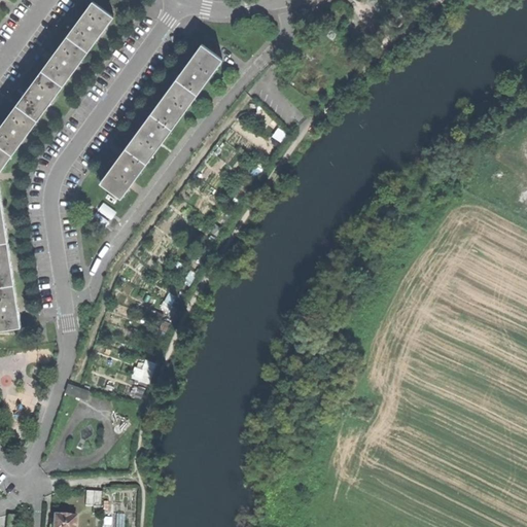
[(0,328),(22,325),(20,313),(19,308),(16,297),(8,240),(0,188),(0,186),(0,171),(37,123),(45,110),(48,106),(58,94),(70,76),(73,72),(79,64),(96,41),(99,37),(103,31),(114,16),(93,1),(77,23),(74,27),(53,57),(49,61),(28,91),(24,95),(2,125),(0,127),(0,328)]
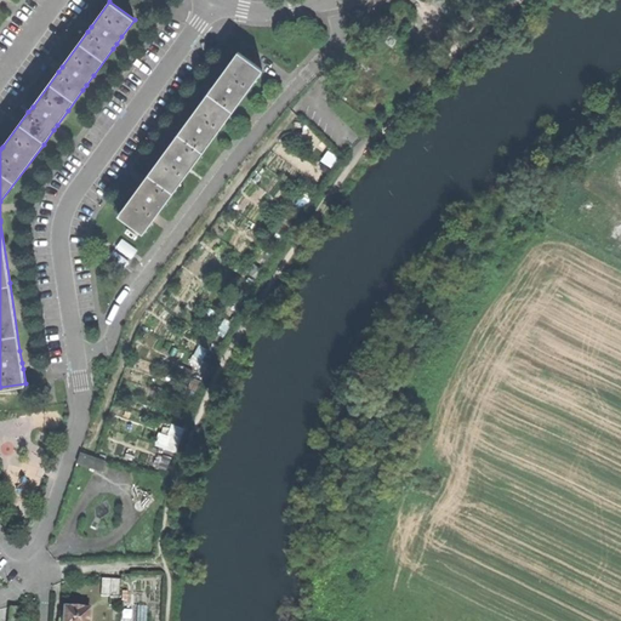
[(142,183),(119,215),(131,223),(141,231),(143,233),(262,69),(238,52),(226,69),(215,83),(212,87),(195,110),(186,124),(182,129),(175,138),(171,143),(166,149),(142,183)]
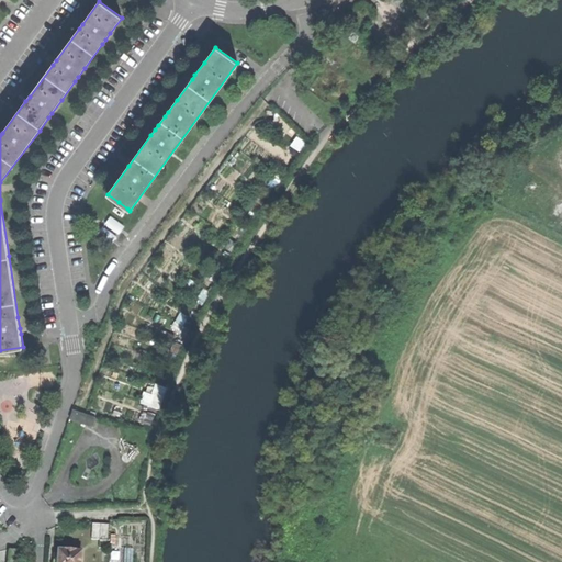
[(293,145),(304,150),(308,142),(299,136),(293,145)]
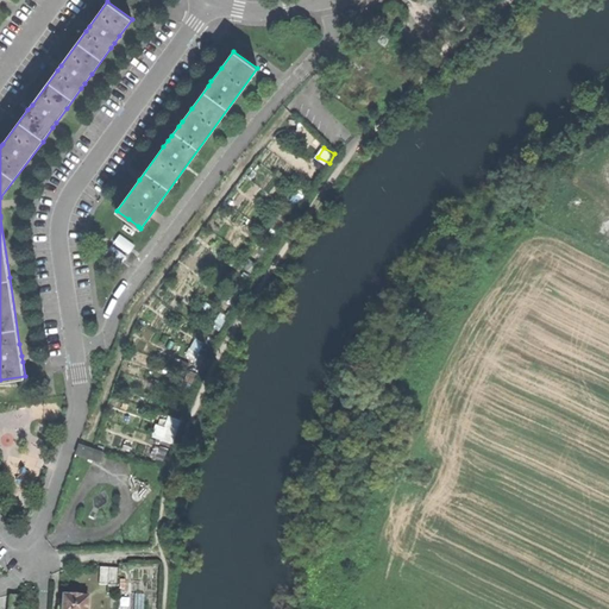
[(138,226),(129,219),(126,223),(124,225),(133,232),(136,228),(138,226)]
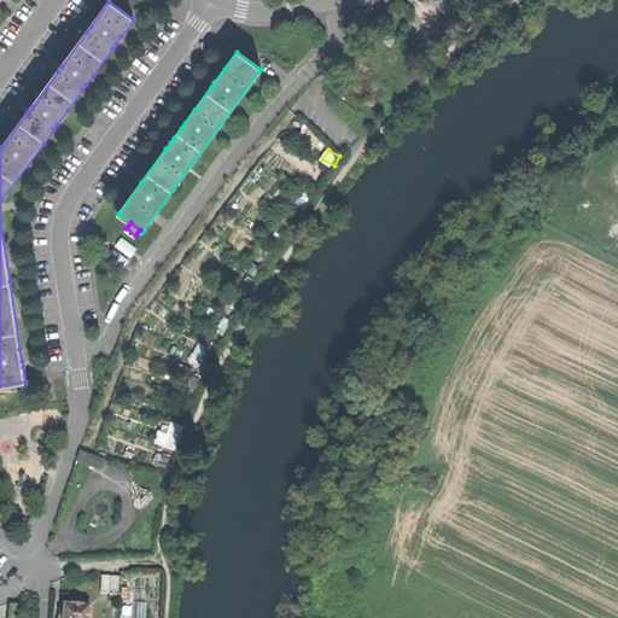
[(121,238),(108,257),(123,269),(136,250),(121,238)]
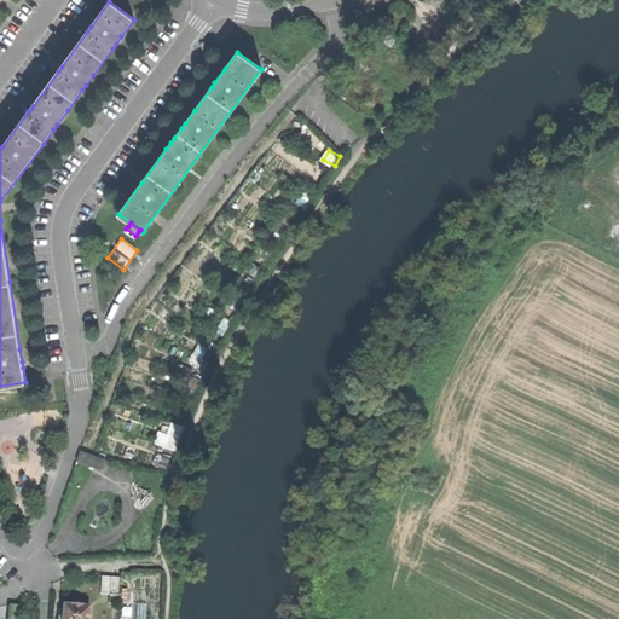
[(76,461),(100,469),(105,460),(80,451),(76,461)]
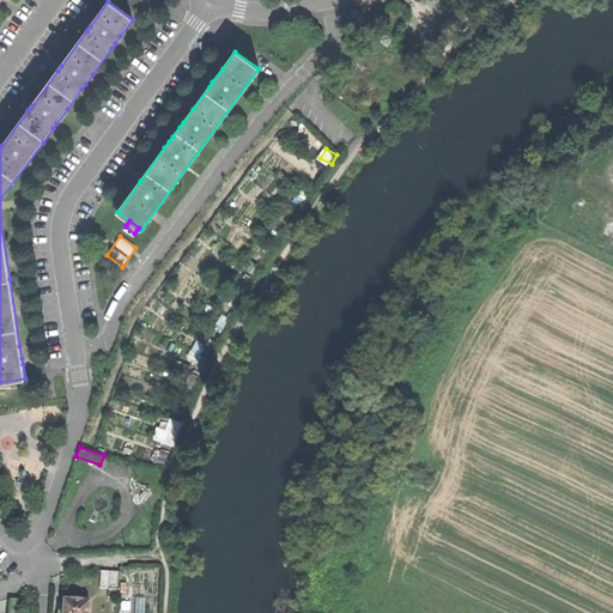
[(133,490),(138,489),(139,485),(138,481),(133,479),(129,481),(128,485),(129,489),(133,490)]
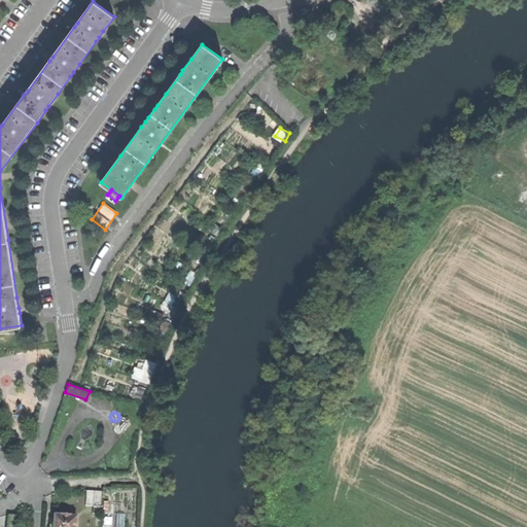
[(76,447),(80,449),(84,441),(93,435),(93,434),(89,420),(80,429),(80,437),(76,447)]
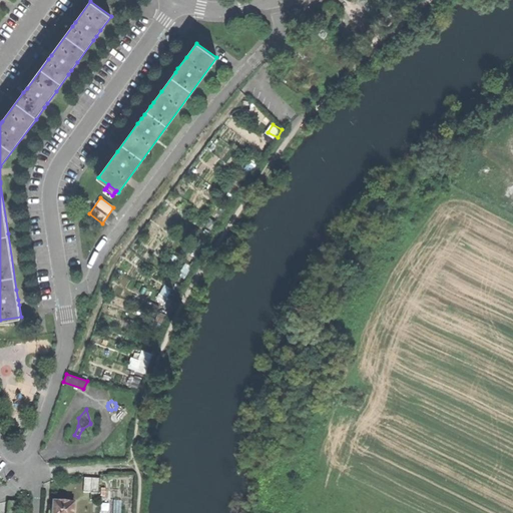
[(115,422),(118,421),(120,418),(118,415),(115,414),(112,415),(111,418),(112,421),(115,422)]
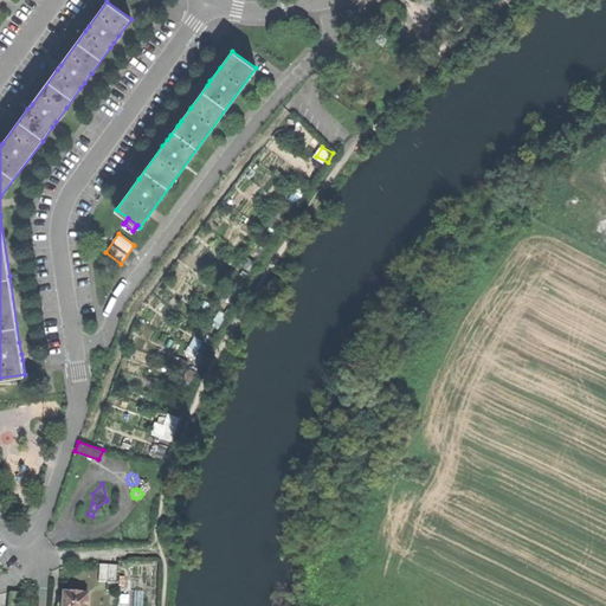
[(105,582),(107,565),(98,565),(97,581),(105,582)]
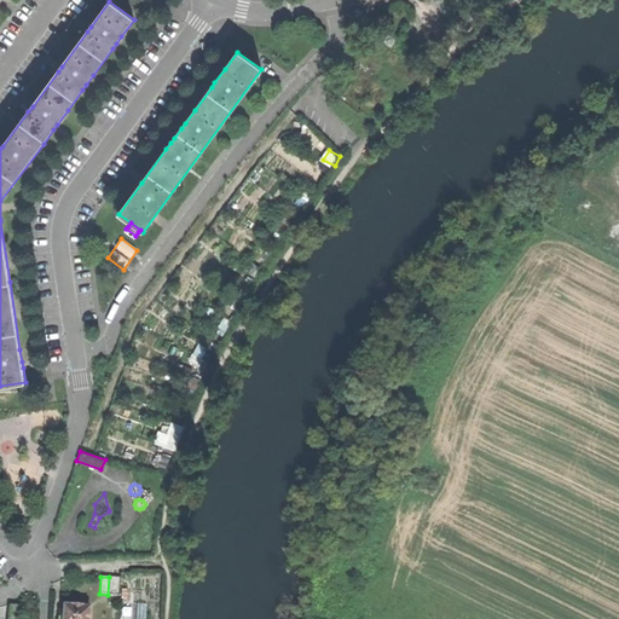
[(117,605),(119,578),(109,577),(108,595),(108,603),(117,605)]
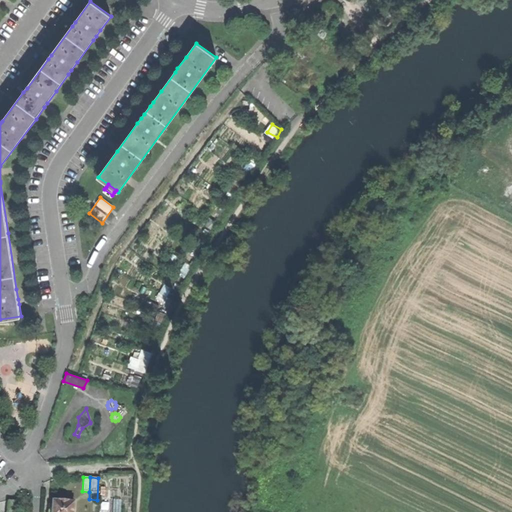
[(73,511),(74,501),(52,499),(52,509),(51,511),(73,511)]
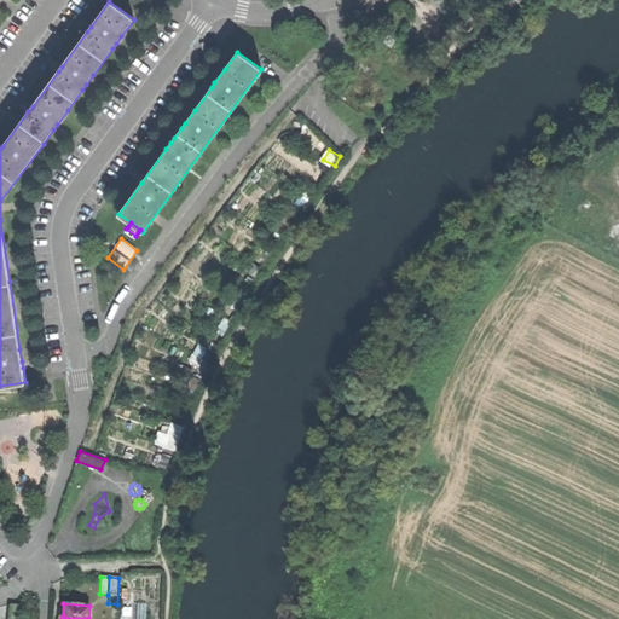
[(10,606),(7,618),(19,618),(22,607),(10,606)]
